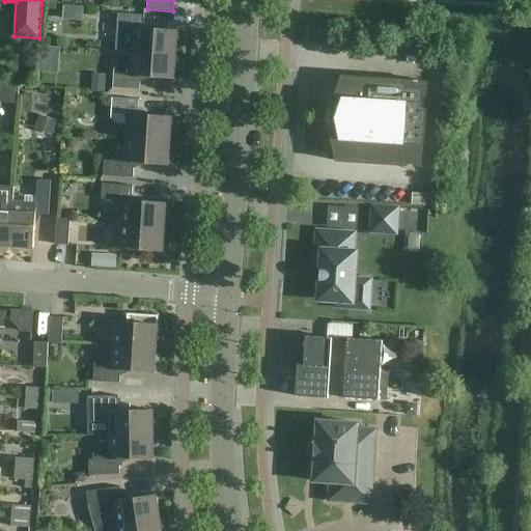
[(133,39),(132,52),(175,55),(177,31),(143,28),(144,16),(118,14),(116,32),(122,38),(133,39)]
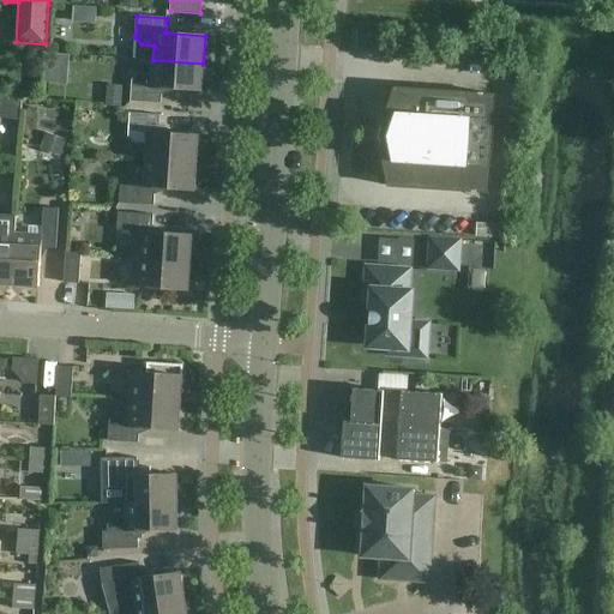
[(203,64),(152,60),(151,74),(139,74),(132,80),(131,102),(161,104),(162,89),(202,91),(203,64)]
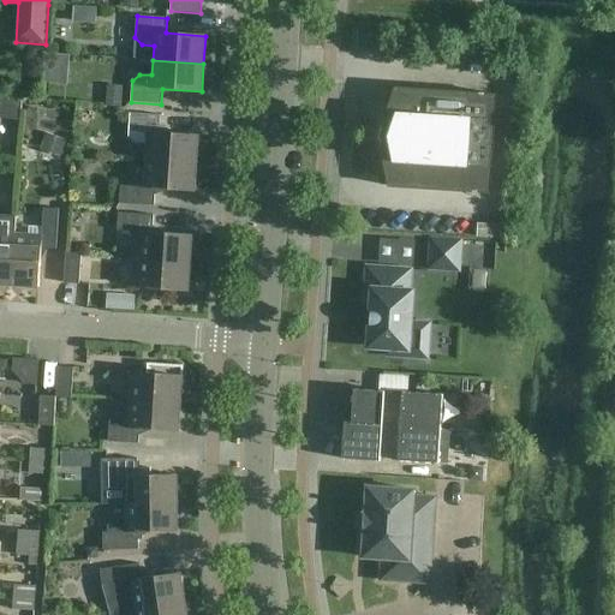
[(496,96),(463,94),(395,89),(387,113),(390,132),(386,133),(386,142),(390,143),(384,161),(389,186),(489,193),(496,96)]
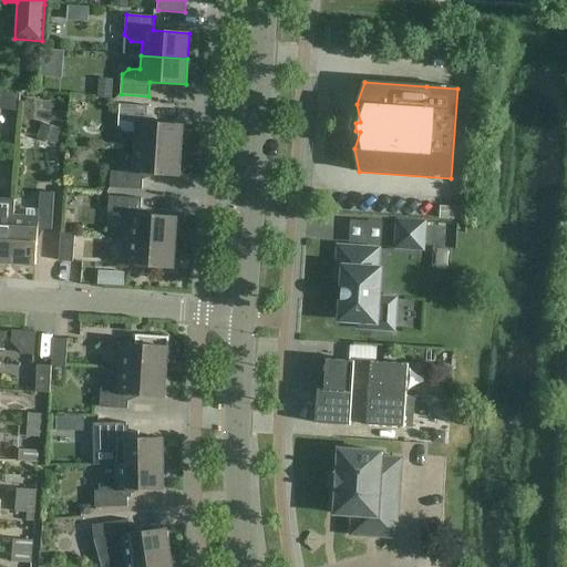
[(0,109),(18,111),(20,92),(0,90),(0,109)]
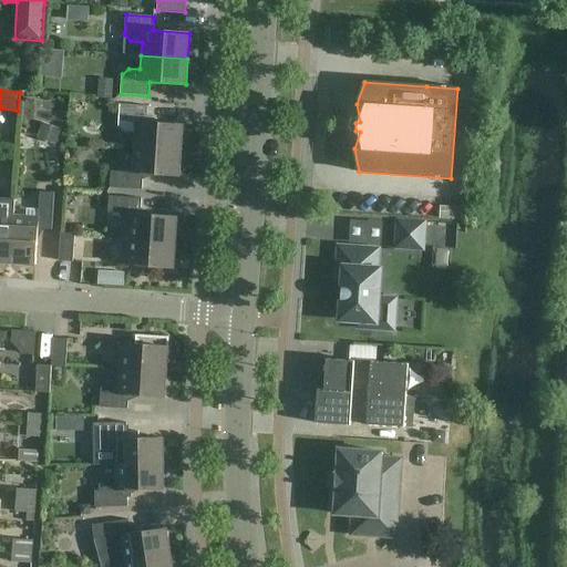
[(134,147),(182,151),(183,125),(146,123),(147,106),(120,105),(119,126),(124,133),(135,134),(134,147)]
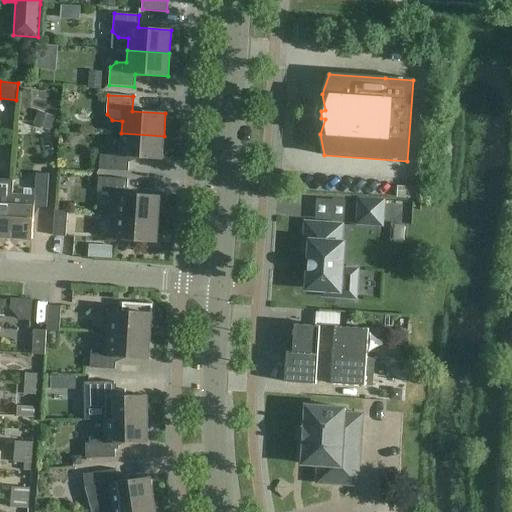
[(164,136),(121,133),(120,156),(100,155),(99,170),(128,172),(129,157),(162,160),(164,136)]
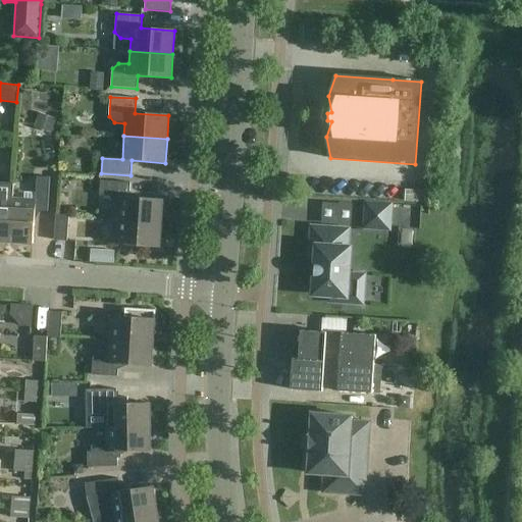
[(11,200),(9,243),(33,245),(35,211),(48,212),(50,178),(37,177),(35,201),(12,200),(11,200)]
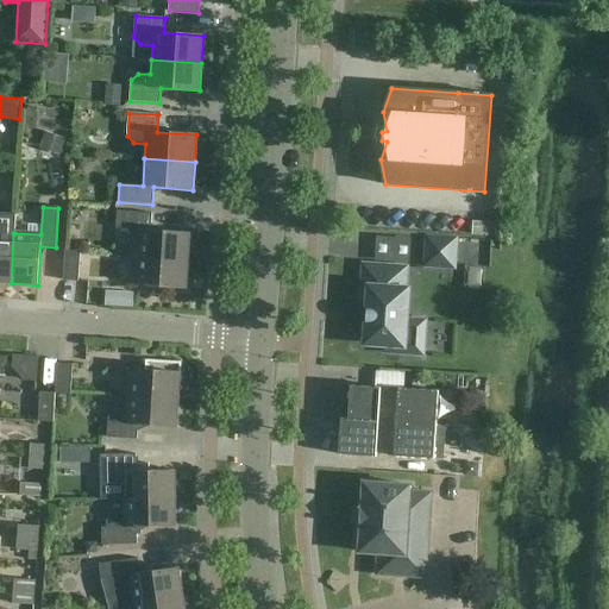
[(139,231),(138,258),(188,261),(190,233),(151,231),(152,213),(118,211),(117,228),(139,231)]
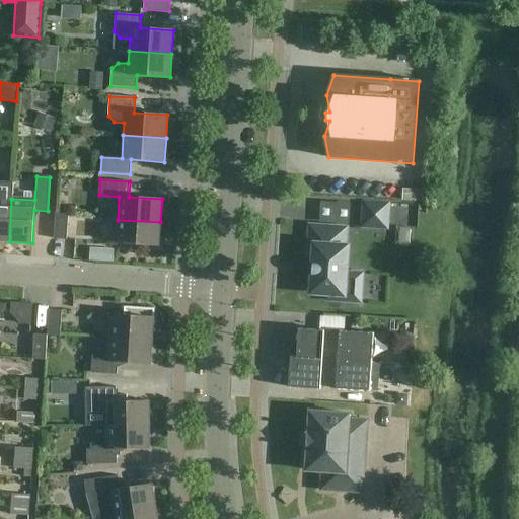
[(11,199),(12,199),(13,182),(0,181),(0,240),(9,241),(11,199)]
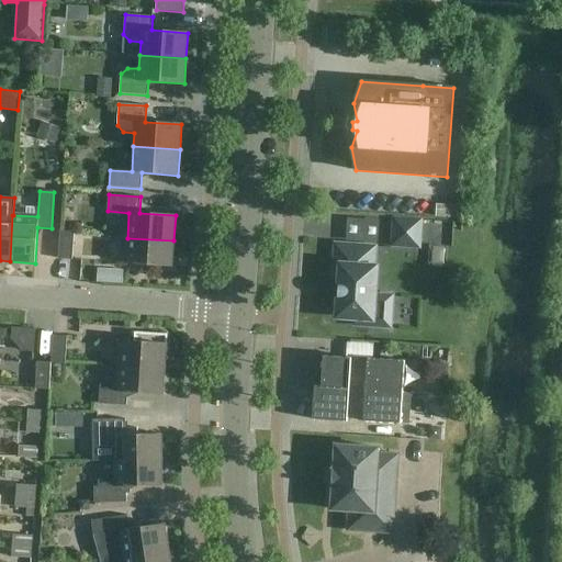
[(340,277),(339,284),(339,285),(340,287),(341,288),(341,289),(343,289),(345,290),(344,294),(343,294),(341,294),(340,295),(339,296),(339,298),(339,299),(337,317),(356,318),(356,324),(390,326),(393,327),(395,298),(395,291),(379,290),(381,261),(378,260),(379,242),(377,242),(378,217),(350,215),(348,240),(338,239),(335,277),(340,277)]
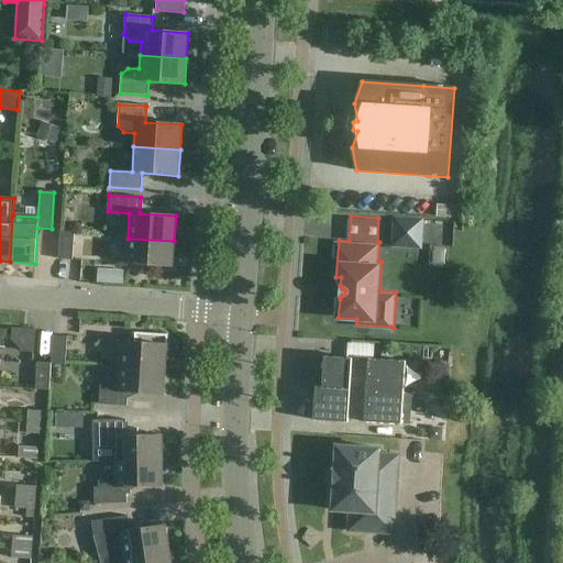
[(395,220),(394,246),(419,247),(421,221),(395,220)]
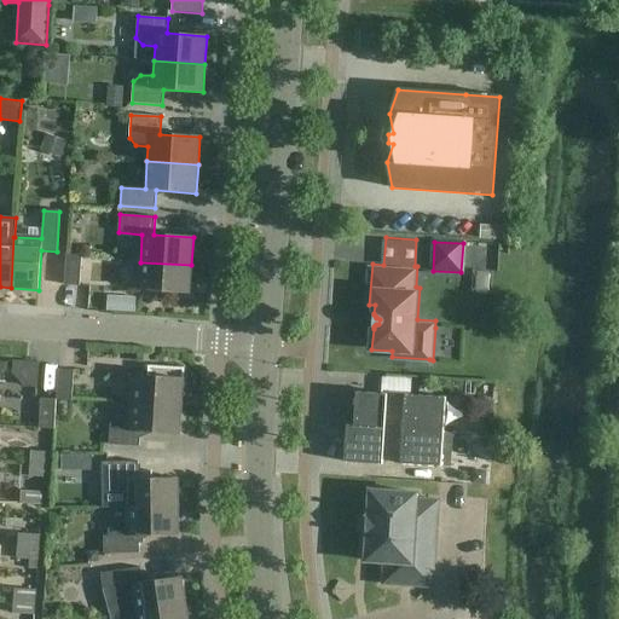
[(67,255),(64,285),(80,287),(81,256),(67,255)]
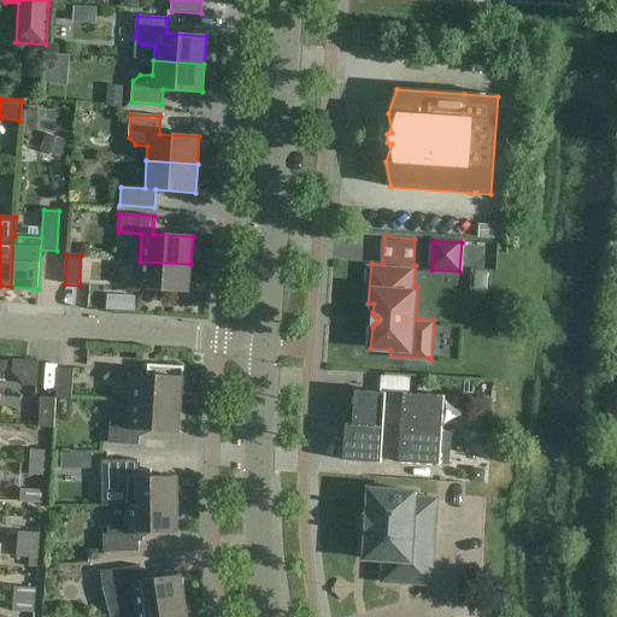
[(191,264),(140,262),(137,289),(188,293),(191,264)]
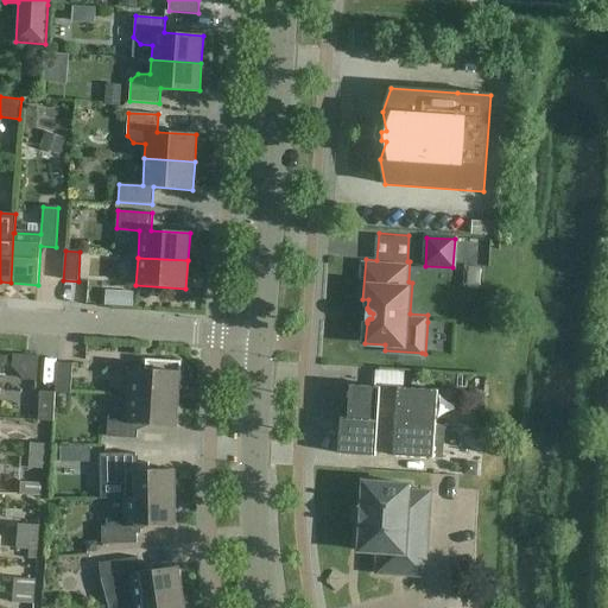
[(132,293),(119,292),(119,305),(132,306),(132,293)]
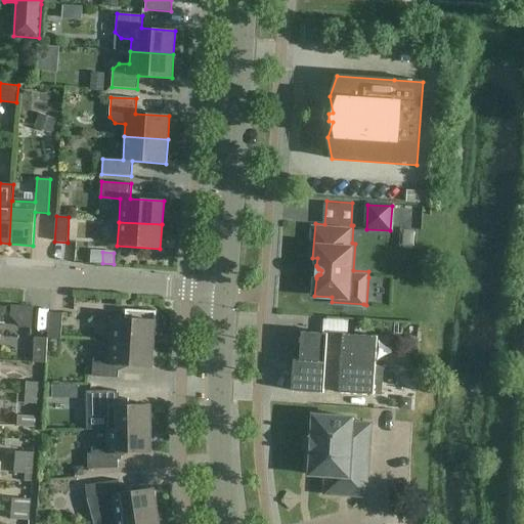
[(112,317),(111,341),(154,344),(156,320),(156,312),(126,310),(125,318),(112,317)]
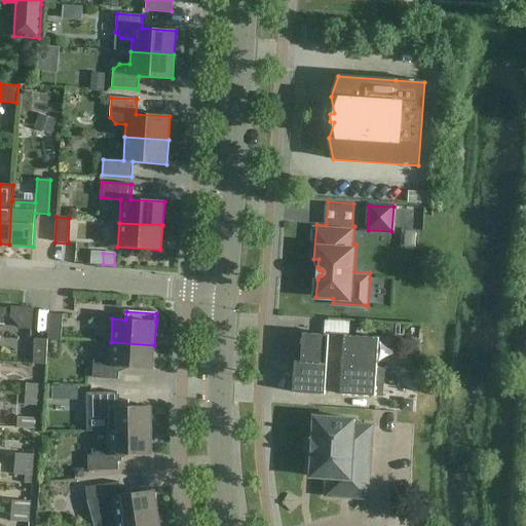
[(47,340),(61,341),(63,315),(49,314),(47,340)]
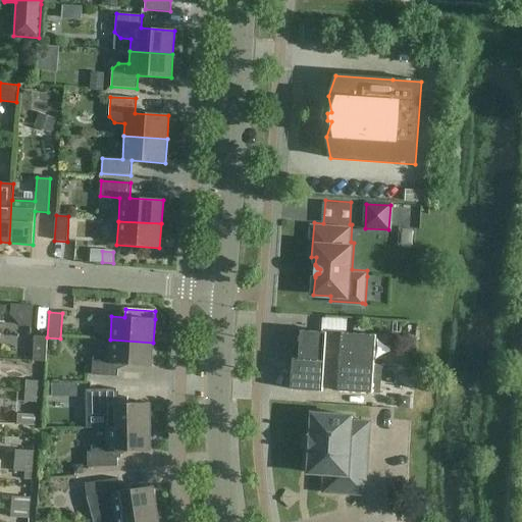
[(293,359),(375,365),(374,364),(375,335),(342,333),(342,335),(326,334),(326,332),(301,331),(300,347),(295,346),(294,359),(293,359)]
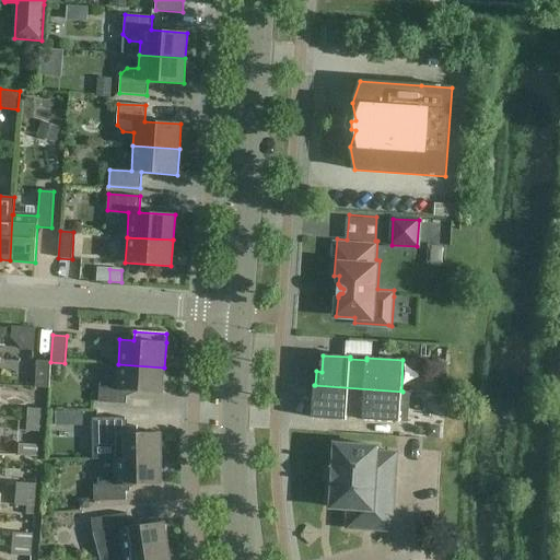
[(50,362),(37,361),(35,388),(49,388),(50,362)]
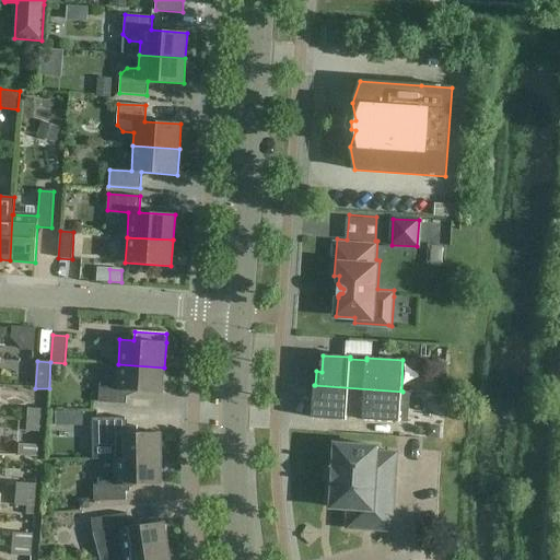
[(164,368),(118,364),(117,378),(106,377),(100,383),(98,403),(126,405),(127,391),(163,394),(164,368)]
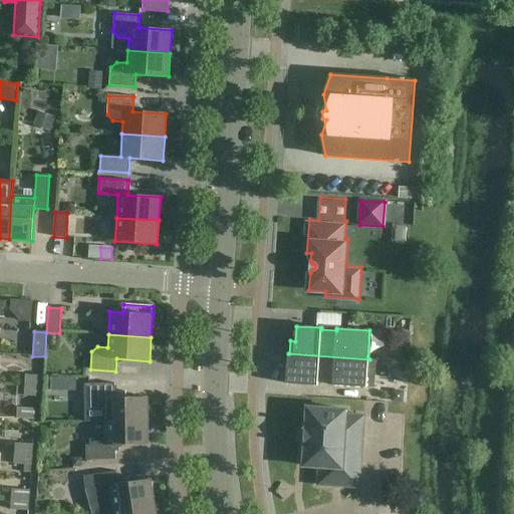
[(369,359),(288,353),(286,383),(317,386),(317,382),(332,383),(332,386),(373,389),(375,359),(369,359)]
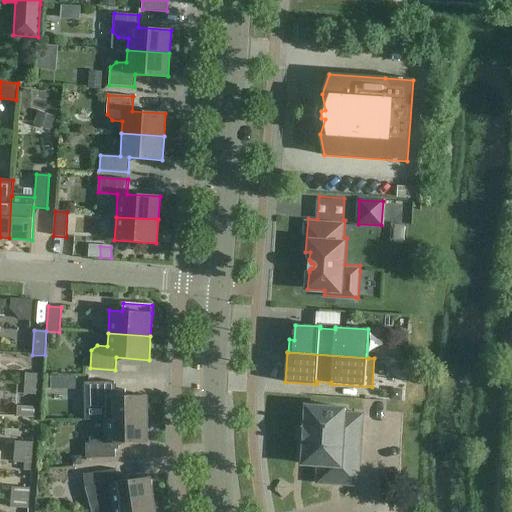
[(26,374),(25,384),(42,385),(43,375),(26,374)]
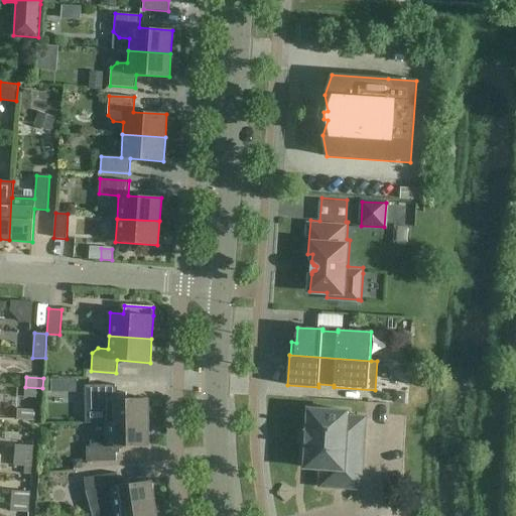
[(106,423),(148,422),(148,399),(115,399),(115,385),(89,385),(90,405),(95,411),(105,411),(106,423)]
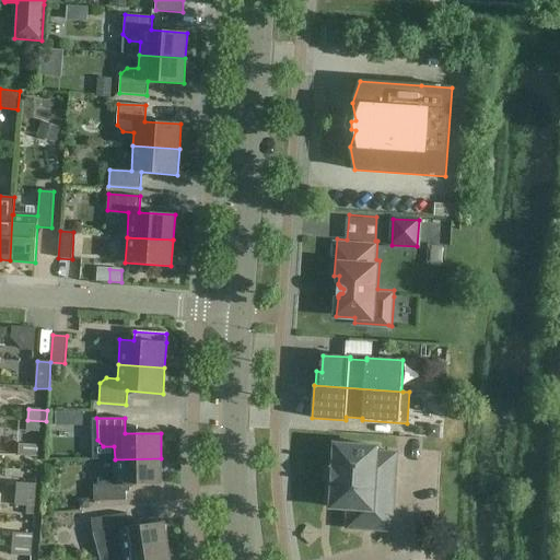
[(45,432),(46,421),(27,420),(26,431),(45,432)]
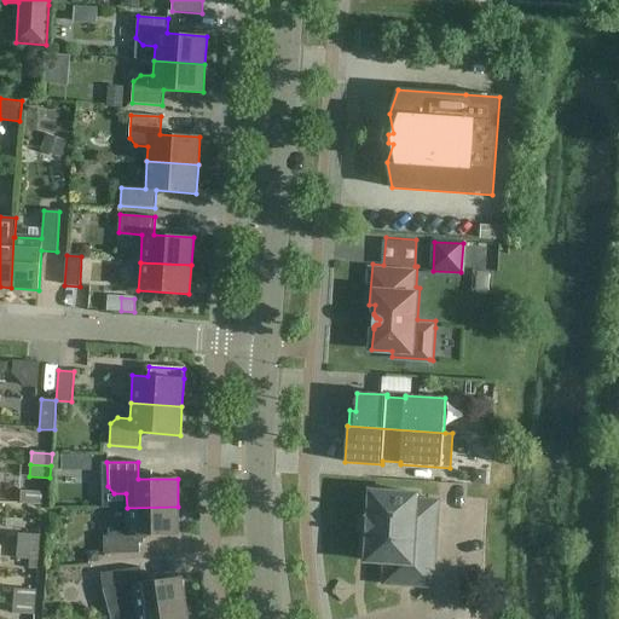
[(22,491),(21,504),(41,505),(42,492),(22,491)]
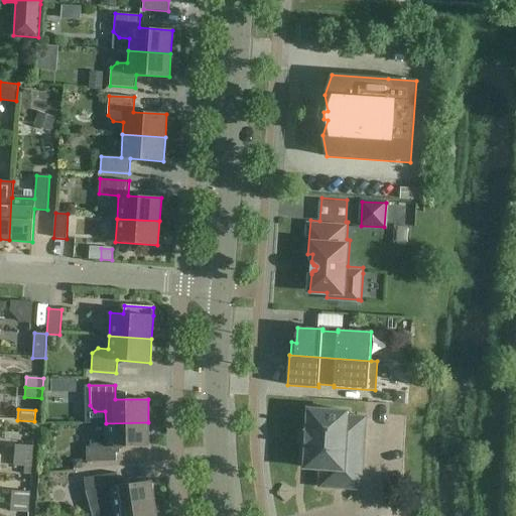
[(308,443),(305,443),(304,445),(306,445),(304,468),(320,469),(319,487),(335,488),(335,489),(342,489),(361,490),(363,449),(364,449),(365,435),(364,435),(365,417),(348,416),(348,411),(308,409),(307,431),(305,431),(305,433),(308,433),(308,443)]
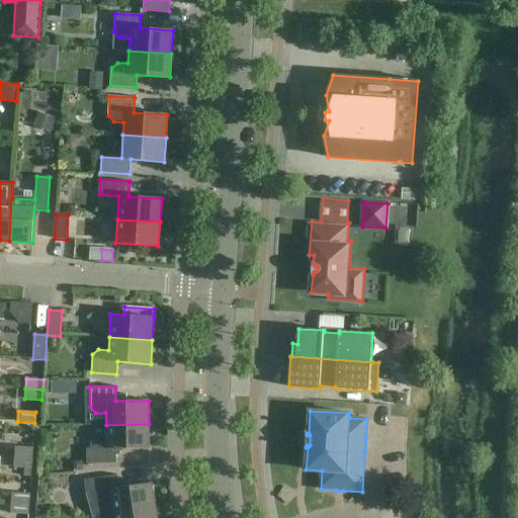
[(149,424),(106,425),(106,437),(96,437),(90,443),(90,448),(86,448),(87,463),(116,463),(116,448),(150,448),(149,424)]
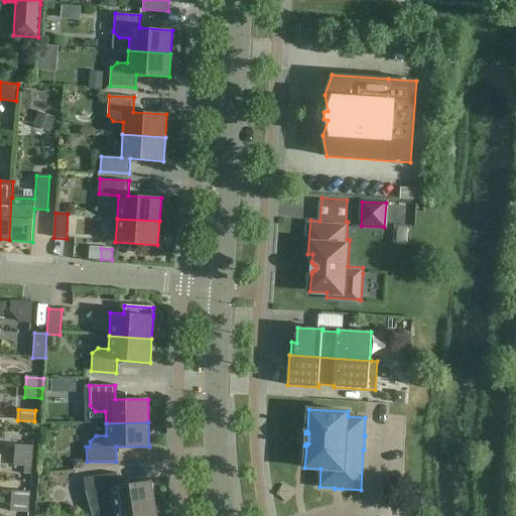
[(15,445),(15,456),(32,457),(33,446),(15,445)]
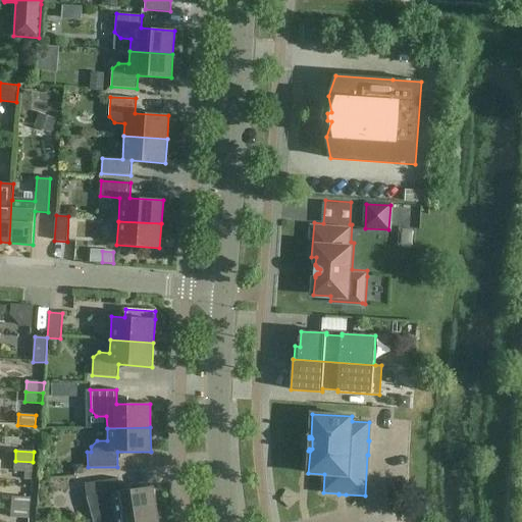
[(32,472),(33,462),(15,461),(14,471),(32,472)]
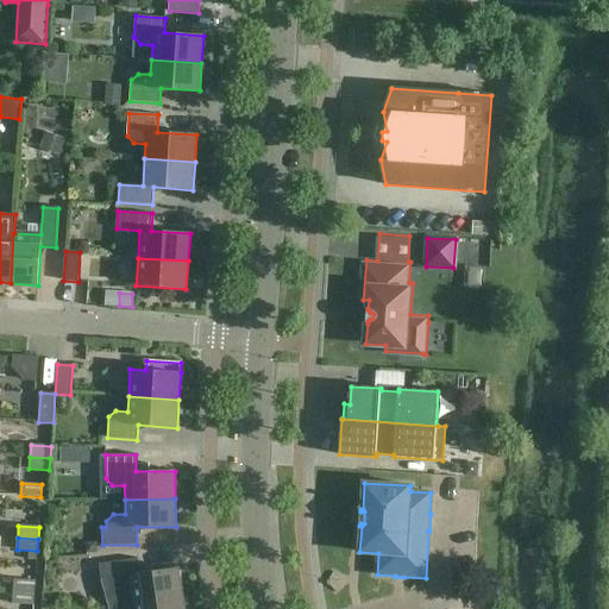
[(111,606),(133,602),(183,595),(179,567),(140,573),(138,559),(99,564),(101,579),(111,606)]
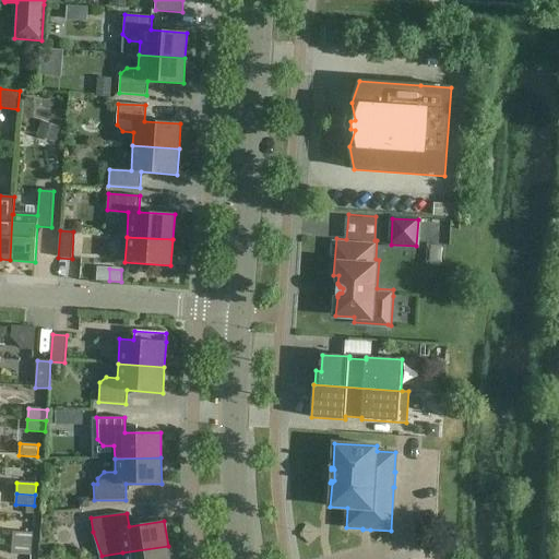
[(13,532),(12,543),(32,544),(32,533),(13,532)]
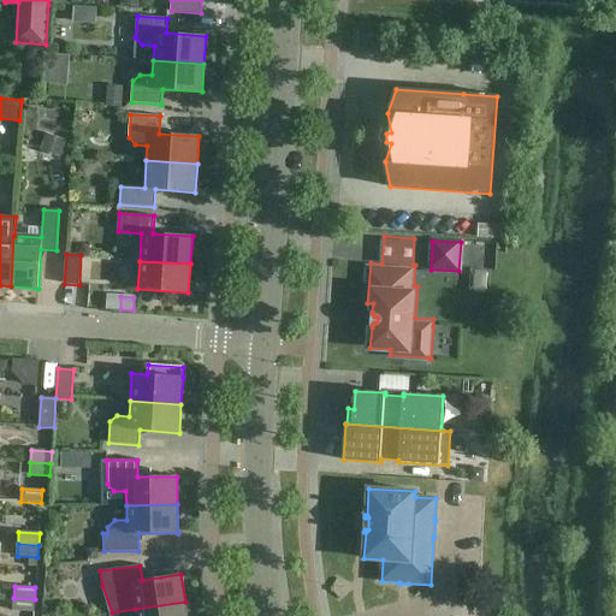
[(34,612),(35,599),(13,598),(13,611),(34,612)]
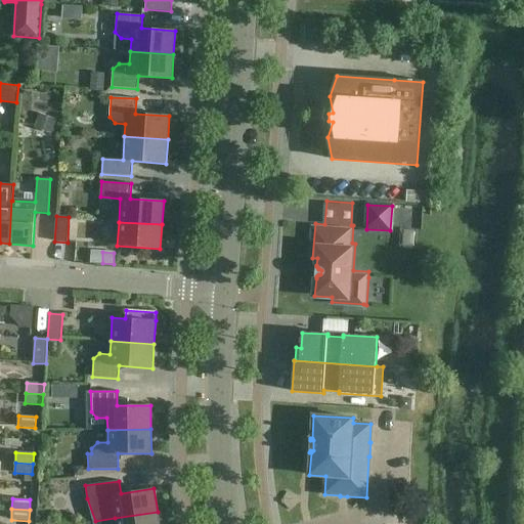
[(159,523),(158,512),(115,518),(95,521),(95,523),(159,523)]
